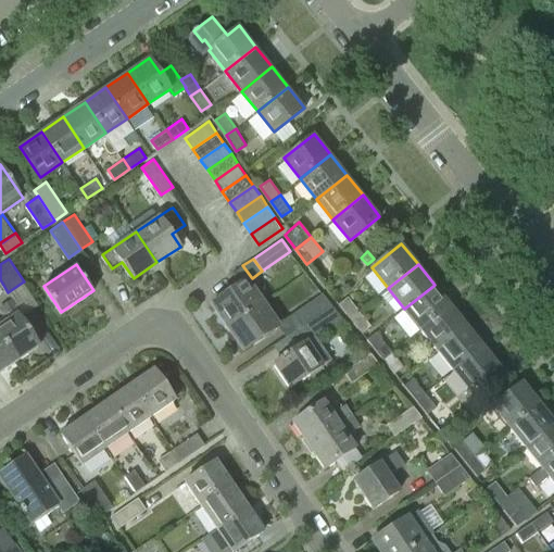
[(227,326),(263,301),(247,278),(211,303),(227,326)]
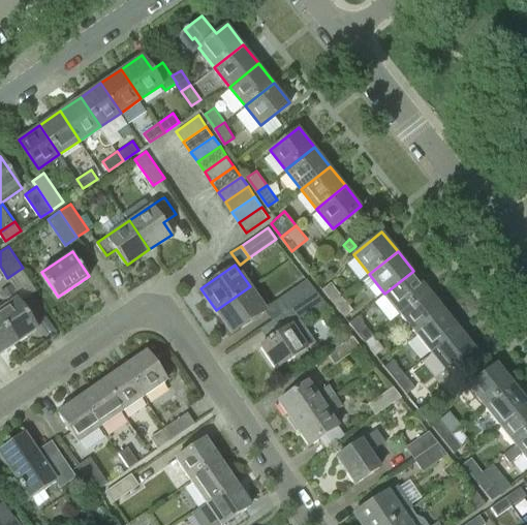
[(413,271),(384,294),(400,312),(429,289),(413,271)]
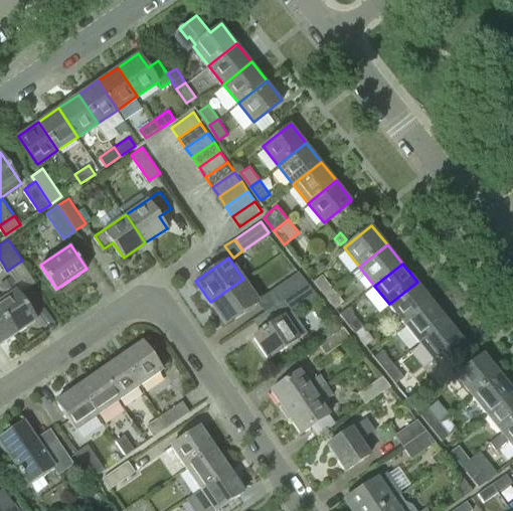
[(282,300),(308,281),(299,270),(273,288),(282,300)]
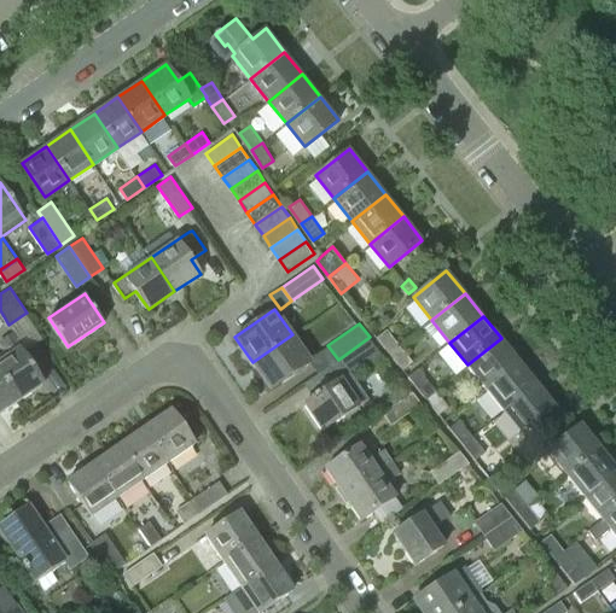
[(390,352),(400,344),(388,328),(377,337),(390,352)]
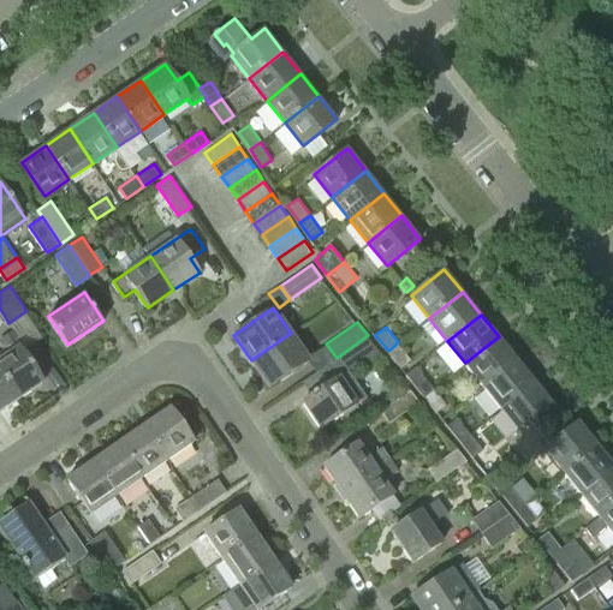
[(0,340),(9,352),(0,357),(0,369),(18,398),(43,381),(24,353),(28,350),(15,330),(0,339),(0,340)]
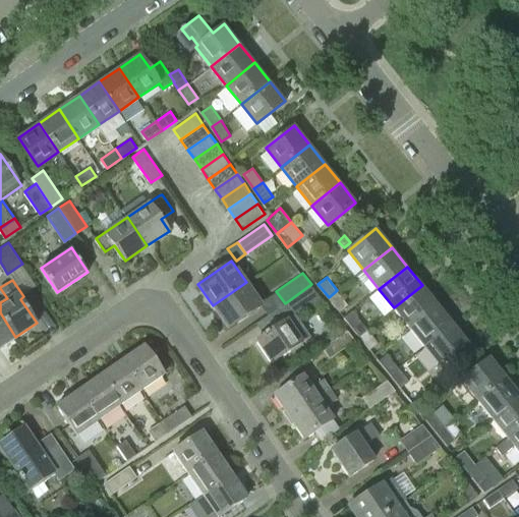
[(246,282),(213,305),(228,328),(262,304),(246,282)]
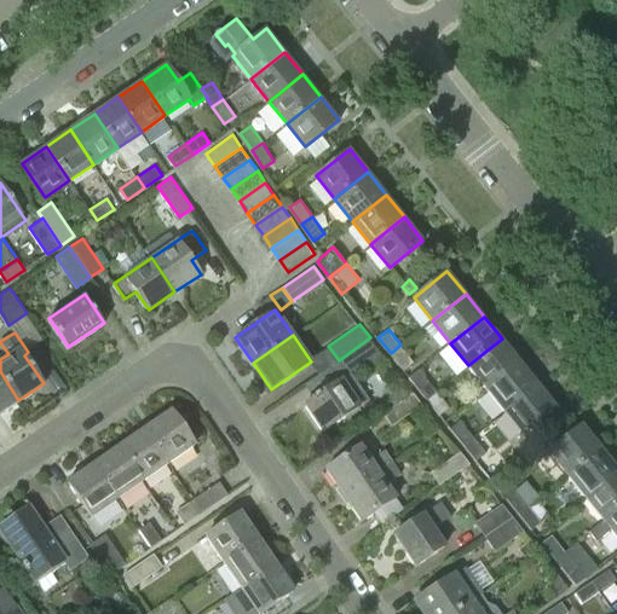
[(370,337),(339,360),(330,366),(340,380),(305,404),(323,430),(370,399),(353,374),(357,370),(357,371),(382,354),(370,337)]
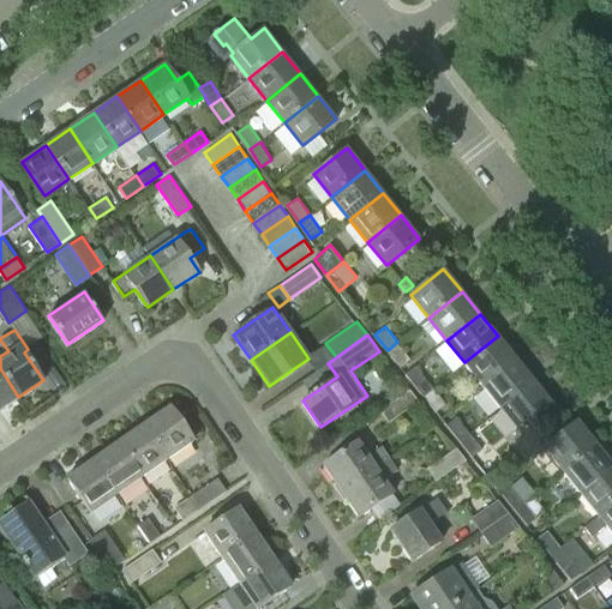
[(516,359),(498,336),(465,362),(483,385),(516,359)]
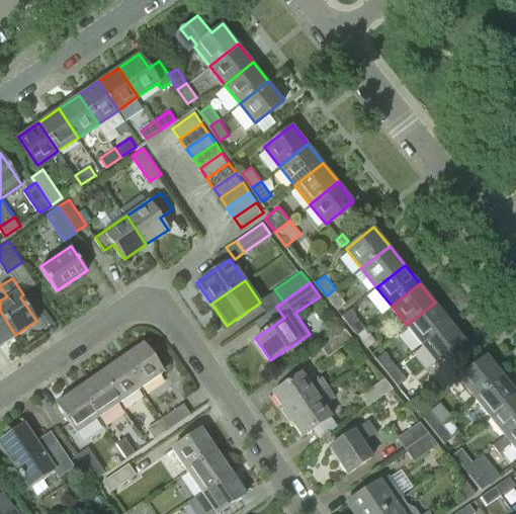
[(335,288),(327,295),(338,310),(346,303),(335,288)]
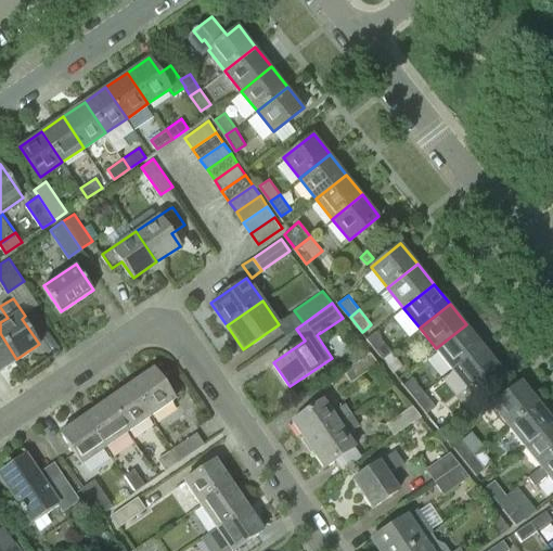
[(483,345),(466,324),(436,348),(452,369),(483,345)]
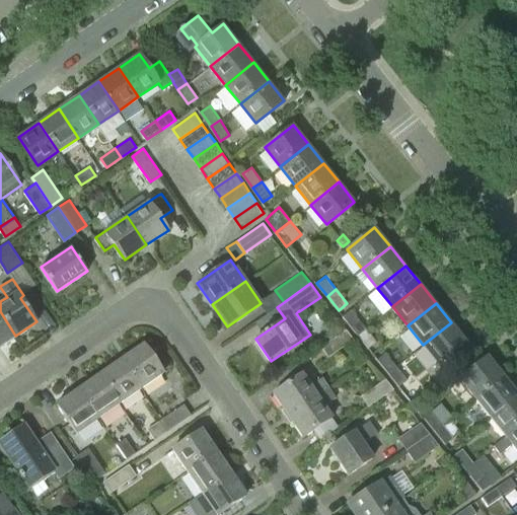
[(0,346),(15,336),(0,311),(0,346)]
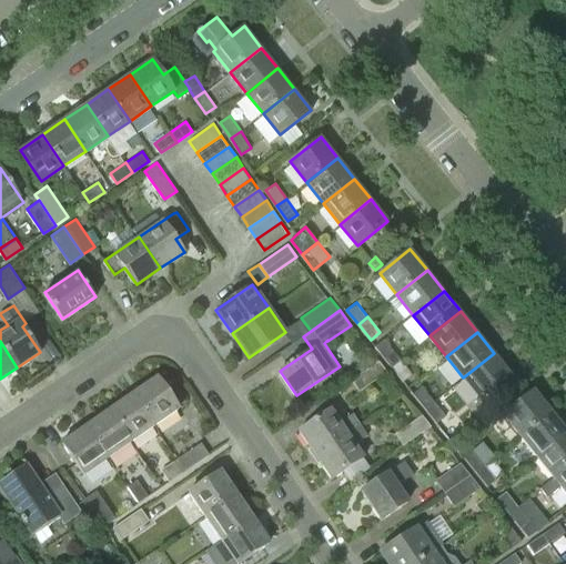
[(392,366),(401,359),(390,343),(380,351),(392,366)]
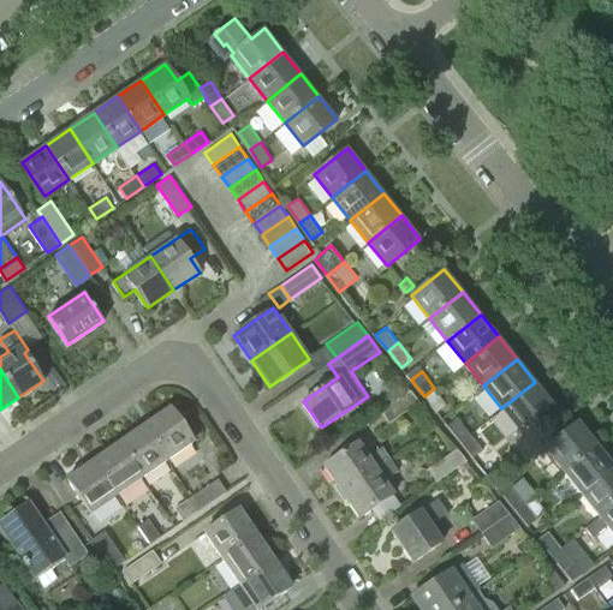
[(553,405),(535,382),(501,408),(519,431),(553,405)]
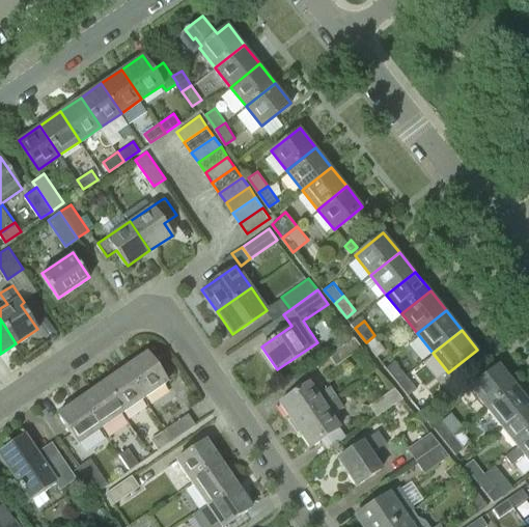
[(374,335),(366,342),(378,356),(386,349),(374,335)]
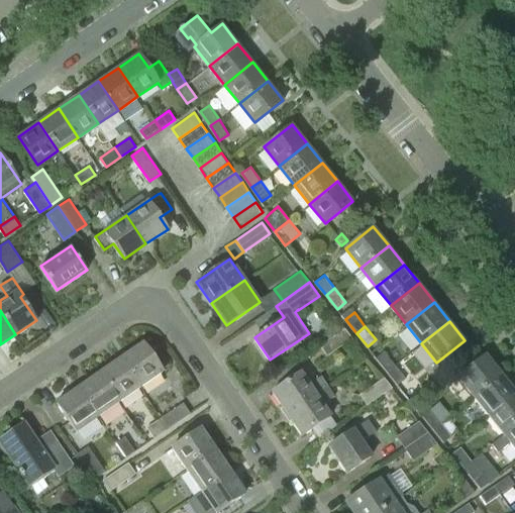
[(327,354),(352,337),(345,327),(320,343),(327,354)]
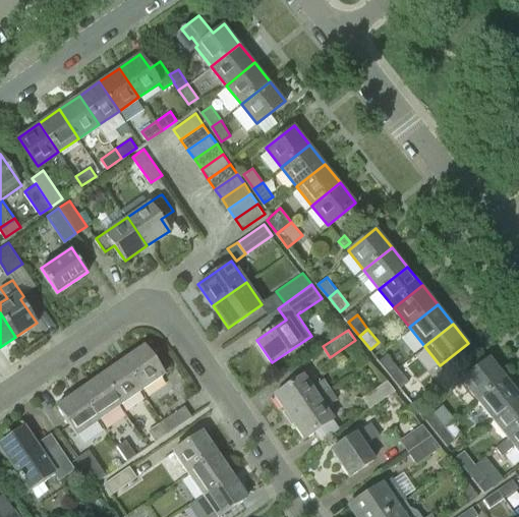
[(122,359),(141,389),(164,374),(143,345),(122,359)]
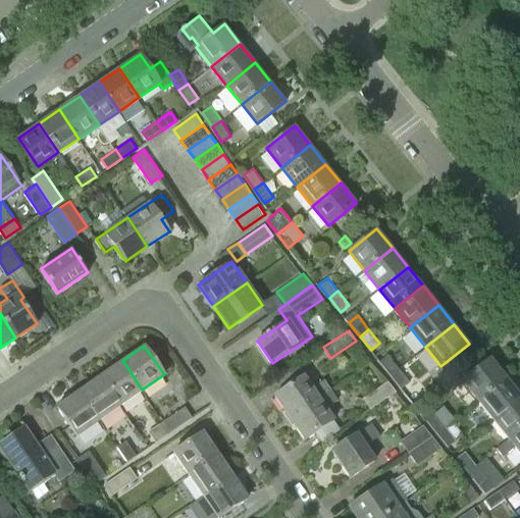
[(391,374),(399,367),(388,354),(379,361),(391,374)]
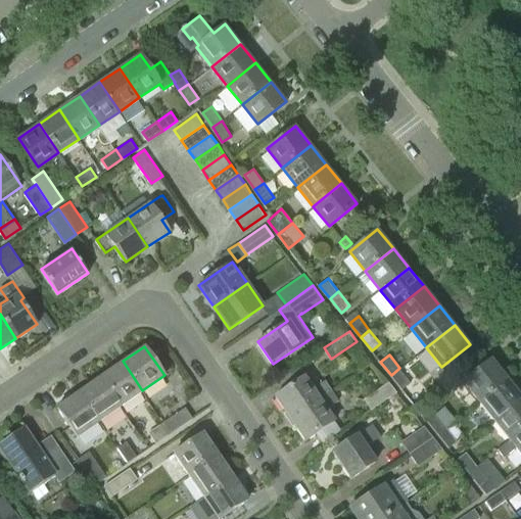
[(479,400),(507,378),(491,359),(463,381),(479,400)]
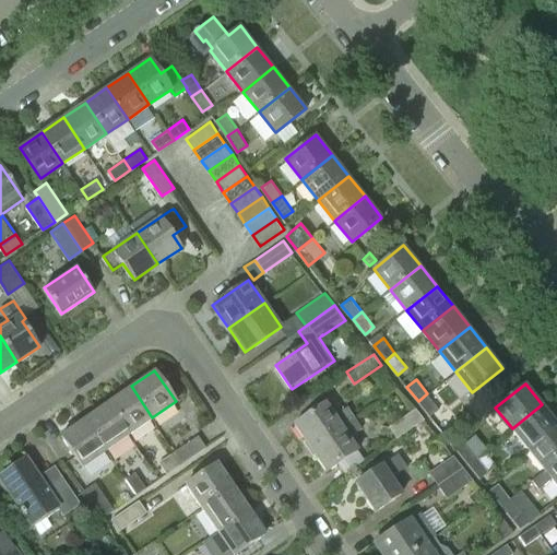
[(152,417),(131,386),(108,402),(129,433),(152,417)]
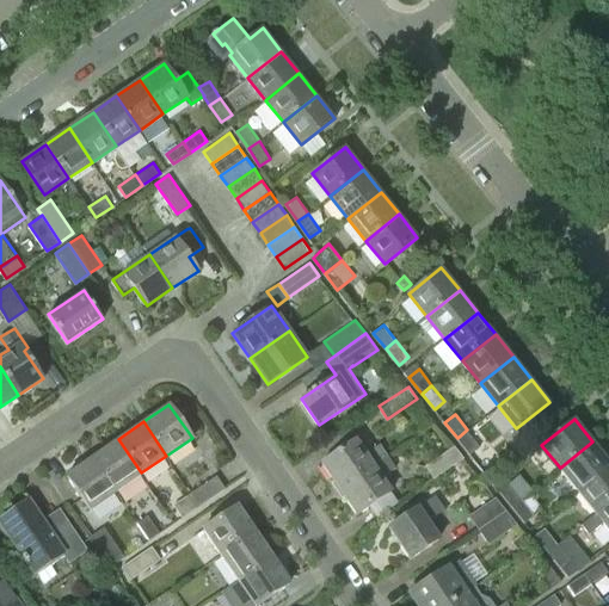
[(467,430),(457,438),(471,453),(480,446),(467,430)]
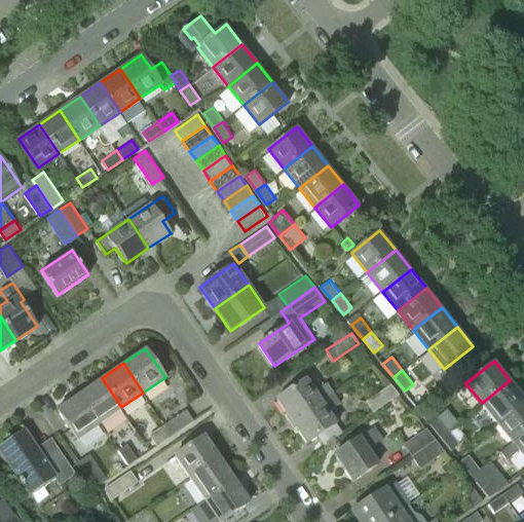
[(292,420),(334,392),(327,381),(314,389),(306,377),(276,398),(292,420)]
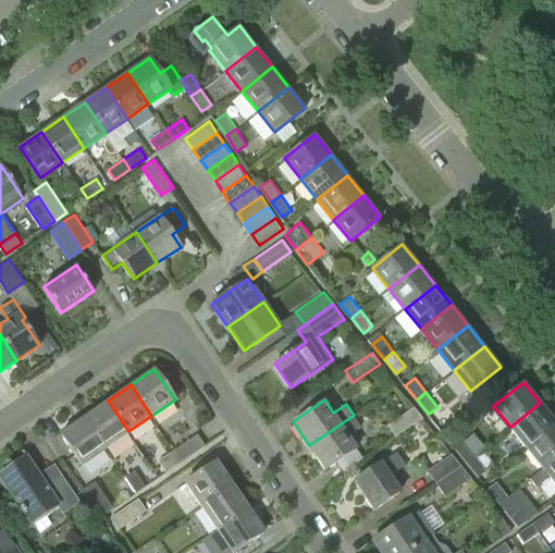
[(128,431),(108,401),(85,416),(106,447),(128,431)]
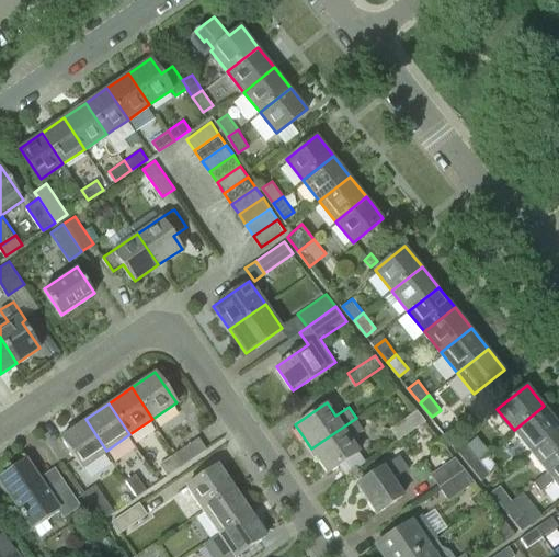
[(558,423),(544,406),(514,430),(531,451),(558,429),(558,423)]
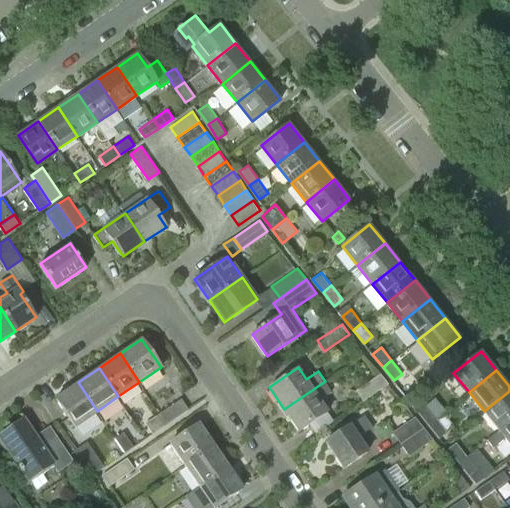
[(389,383),(381,373),(356,390),(363,400),(389,383)]
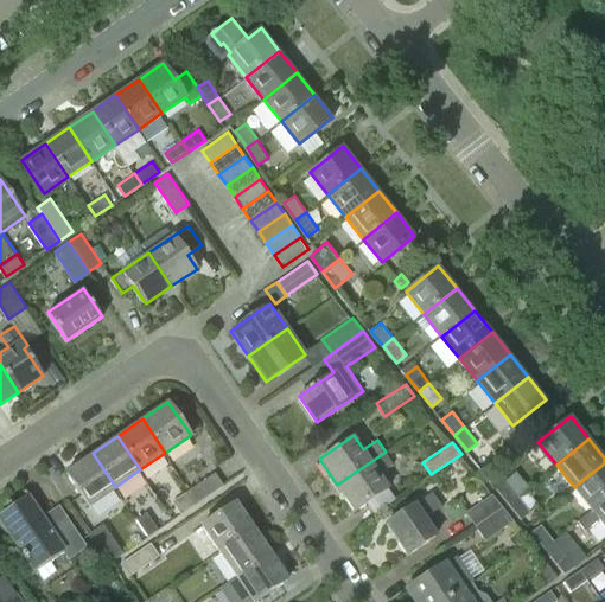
[(393,462),(386,452),(337,485),(355,511),(389,487),(380,472),(393,462)]
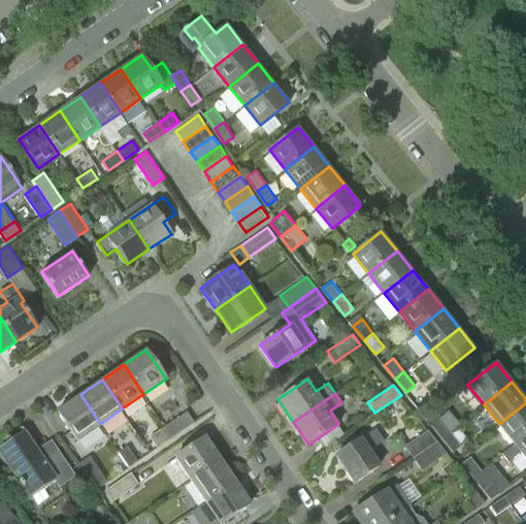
[(100,424),(80,394),(58,410),(78,439),(100,424)]
